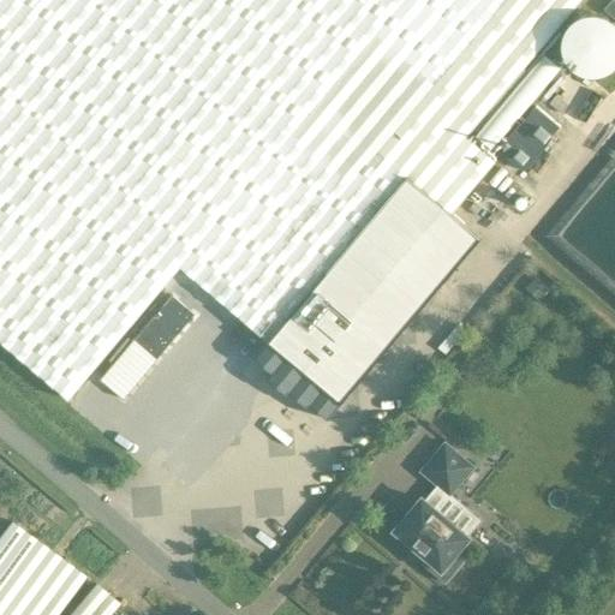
[(465,137),(579,0),(0,0),(0,341),(126,448),(238,317),(340,404),(478,239),(449,214),(494,162),(465,137)]
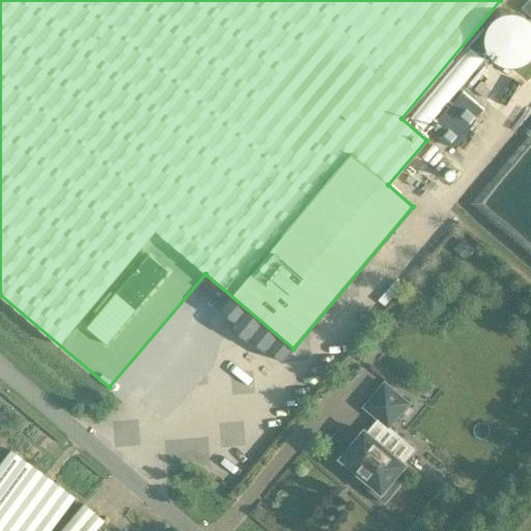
[(479,82),(473,89),(482,98),(488,90),(479,82)]
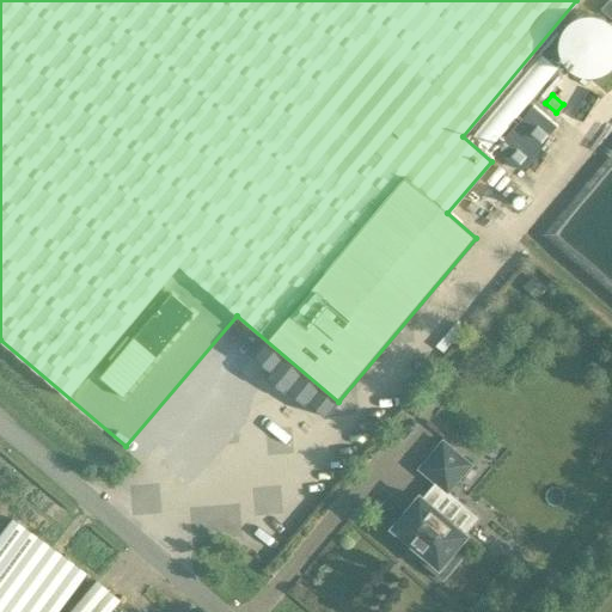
[(555,126),(532,106),(494,151),(518,170),(555,126)]
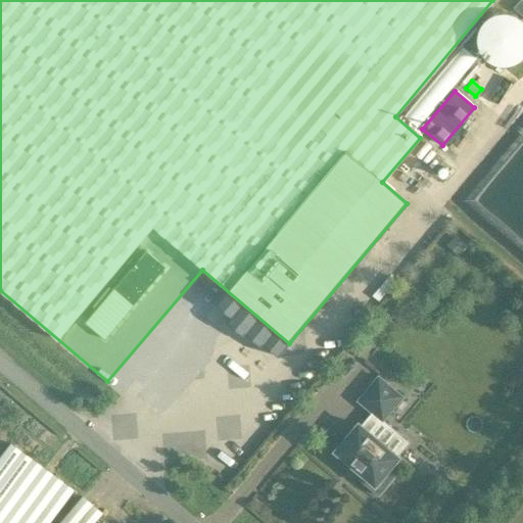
[(522,145),(496,148),(501,183),(486,185),(489,210),(522,207),(522,145)]
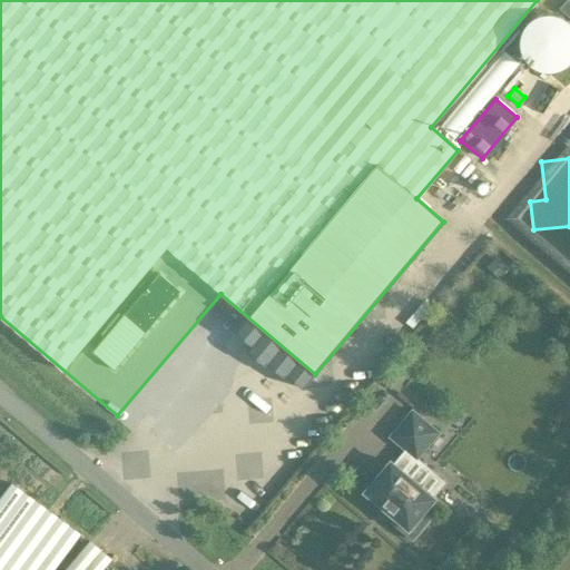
[(392,523),(413,541),(431,520),(422,513),(434,499),(401,471),(414,457),(416,459),(438,433),(412,411),(391,436),(405,449),(393,464),(391,462),(365,492),(396,518),(392,523)]
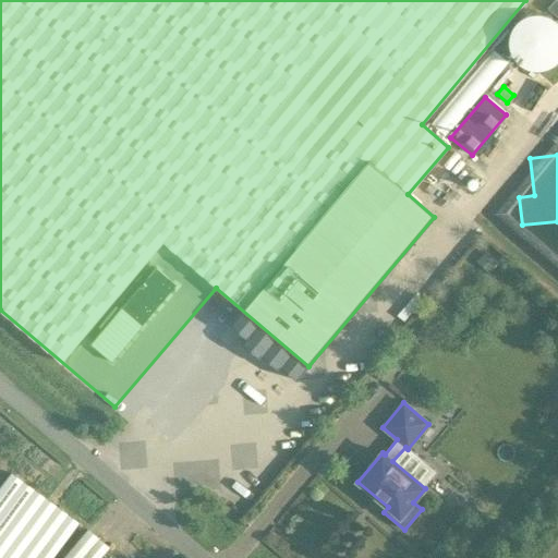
[(0,557),(51,557),(79,522),(11,472),(0,486),(0,557)]
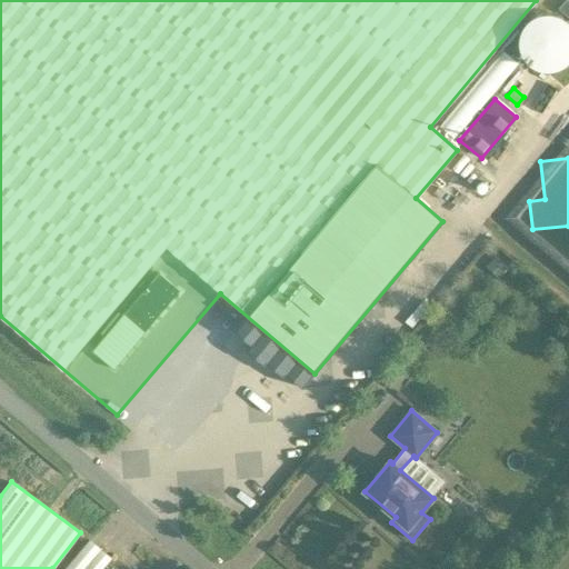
[(107,568),(105,566),(110,559),(88,540),(62,568),(107,568)]
